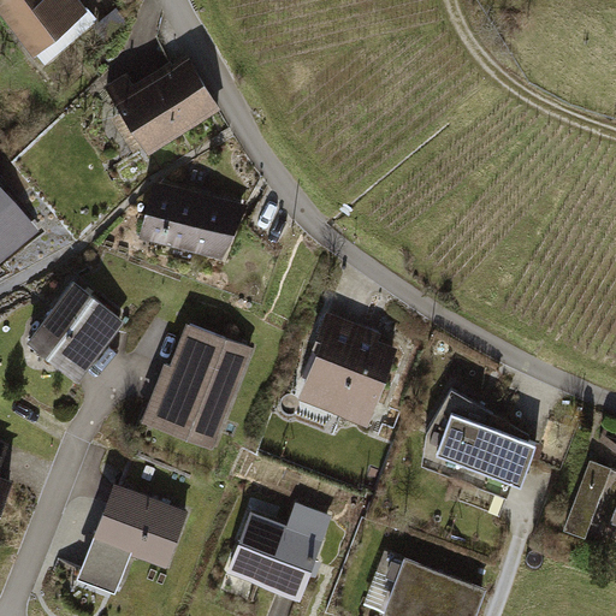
[(0,0),(0,5),(35,53),(88,16),(76,0),(0,0)]
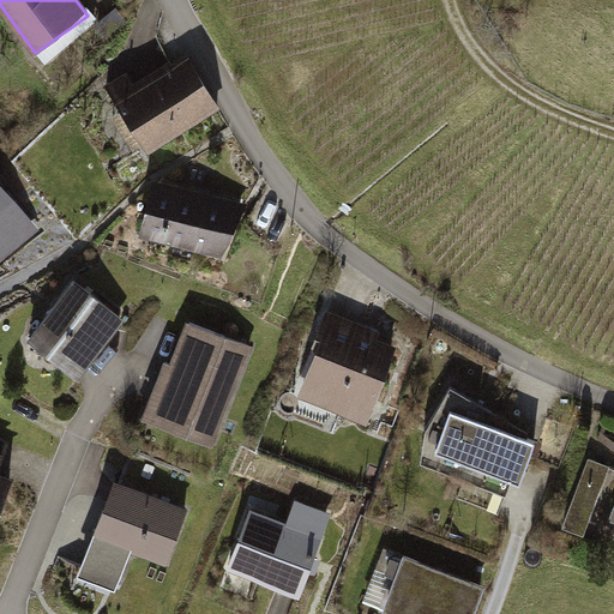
[(186,49),(114,90),(148,151),(221,110),(186,49)]
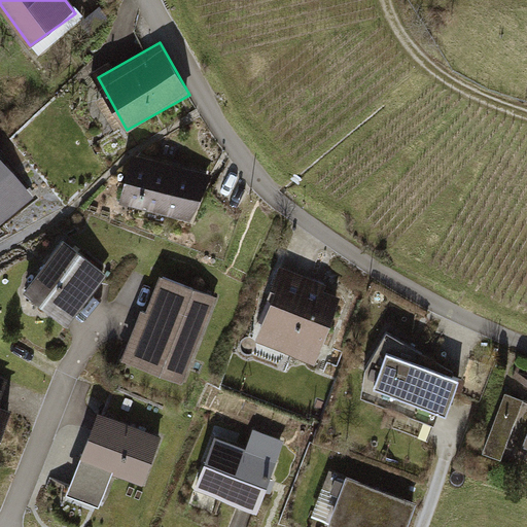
[(210,178),(133,156),(119,204),(197,225),(210,178)]
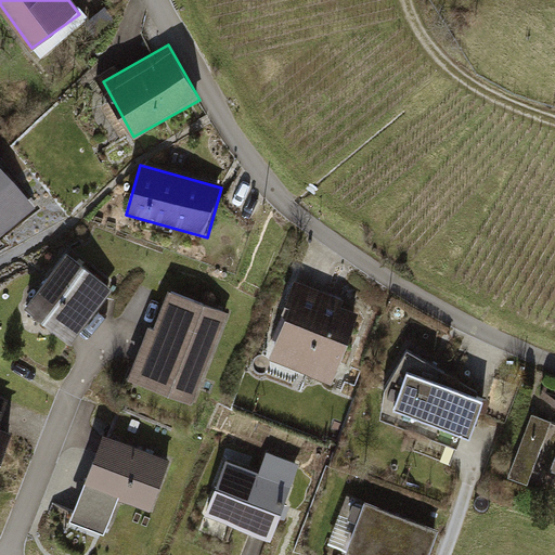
[(0,233),(28,210),(0,176),(0,233)]
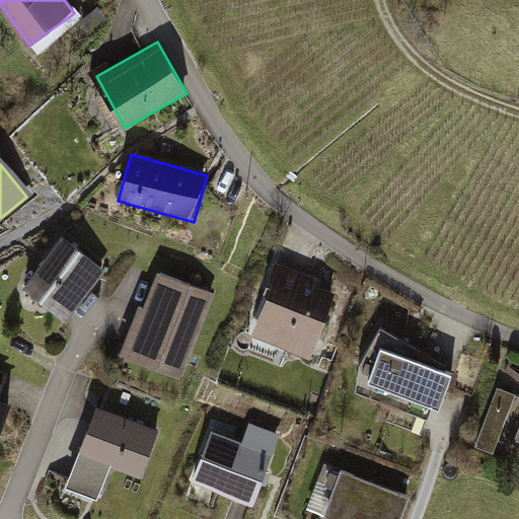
[(105,270),(61,235),(21,285),(66,319),(105,270)]
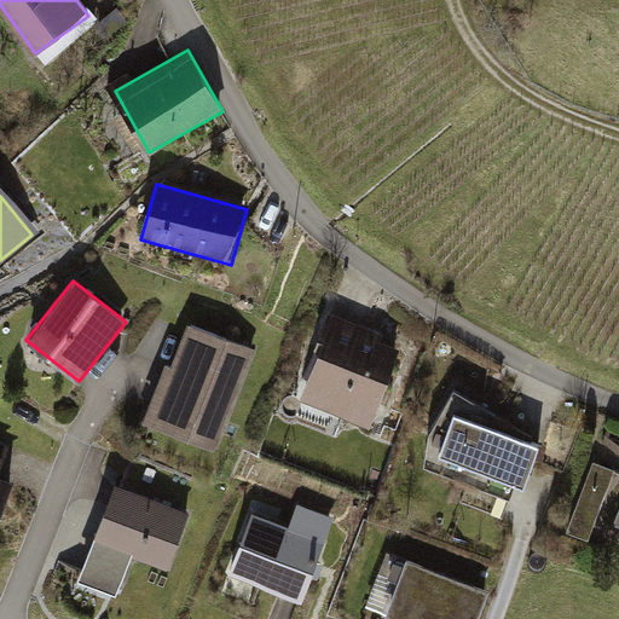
[(374,424),(403,340),(330,312),(301,399),(374,424)]
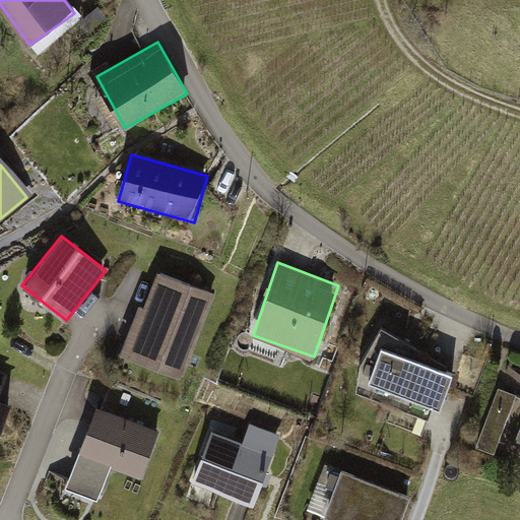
[(216,294),(157,271),(126,356),(184,378),(216,294)]
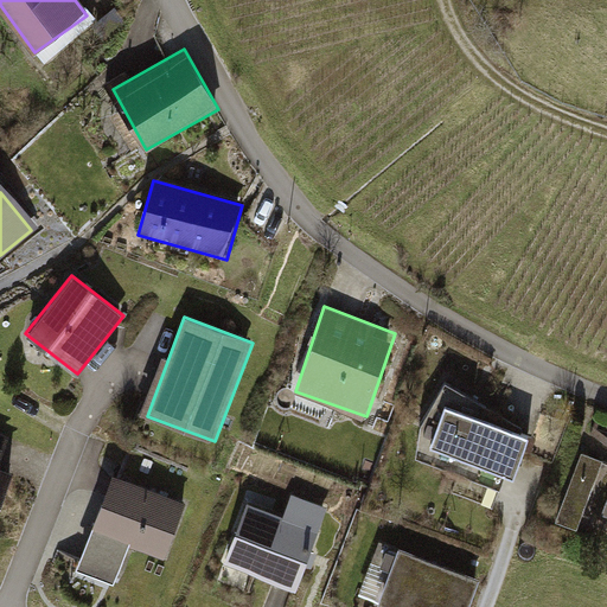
[(529,430),(446,382),(421,421),(416,453),(504,487),(529,430)]
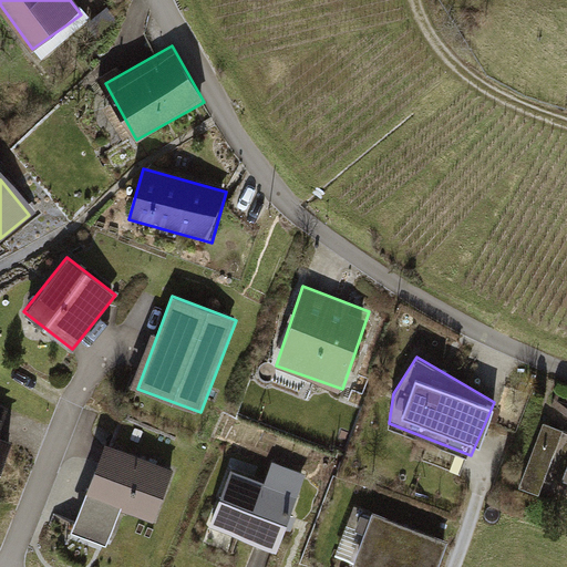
[(546,490),(563,425),(540,420),(524,484),(546,490)]
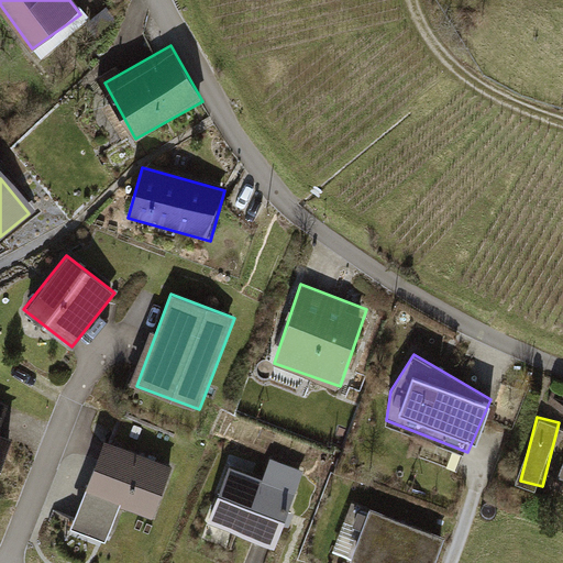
[(176,466),(106,439),(84,492),(154,519),(176,466)]
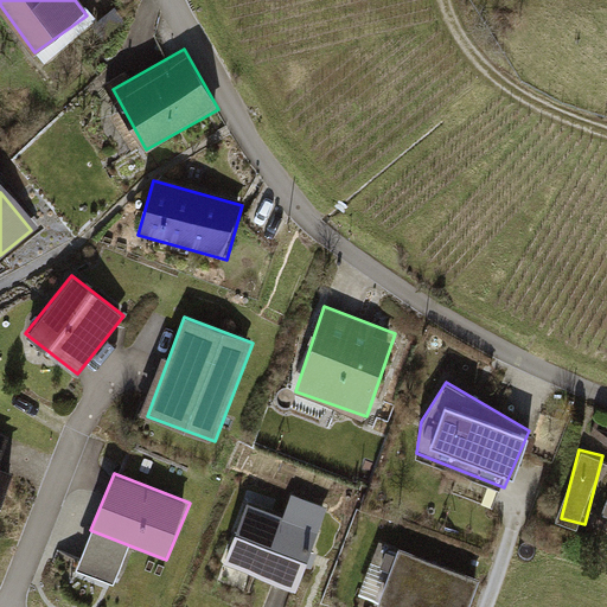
[(283,517),(248,504),(225,566),(298,592),(328,506),(292,493),(283,517)]
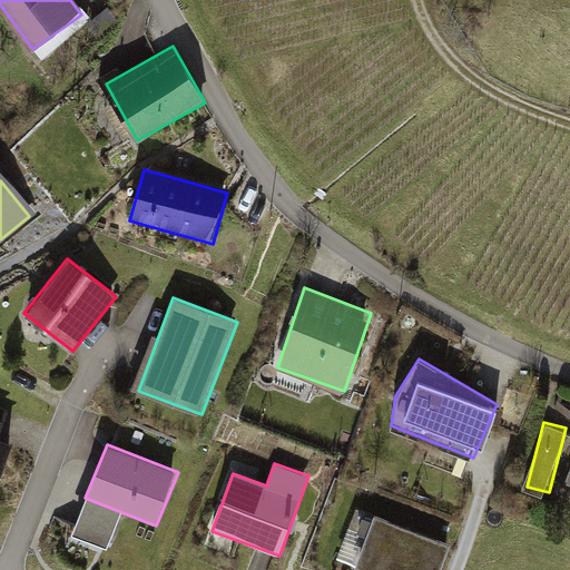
[(441,569),(452,544),(374,514),(353,569),(441,569)]
